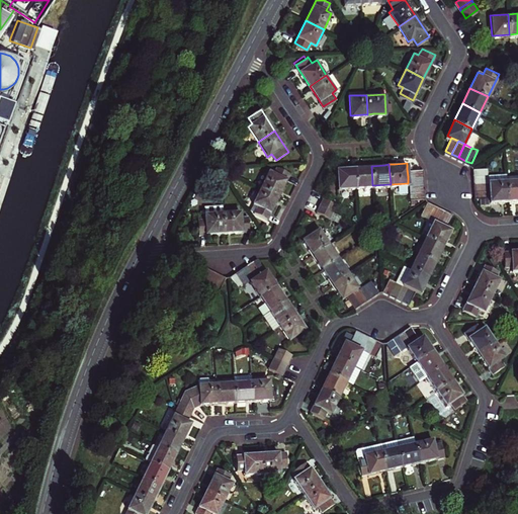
[(355,186),(372,185),(371,166),(359,166),(353,167),(355,186)]
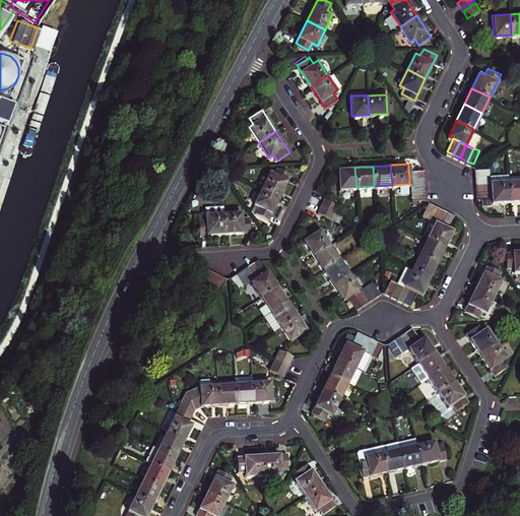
[(490,167),(474,168),(475,175),(490,174),(490,167)]
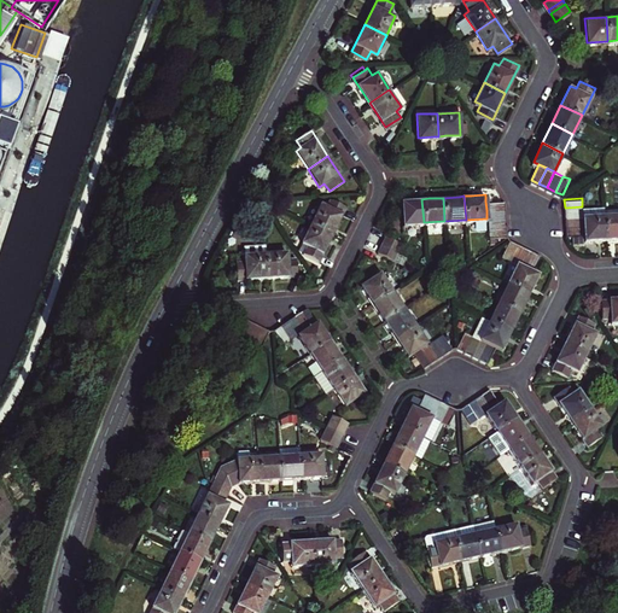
[(331,199),(326,208),(320,204),(310,223),(332,234),(347,208),(331,199)]
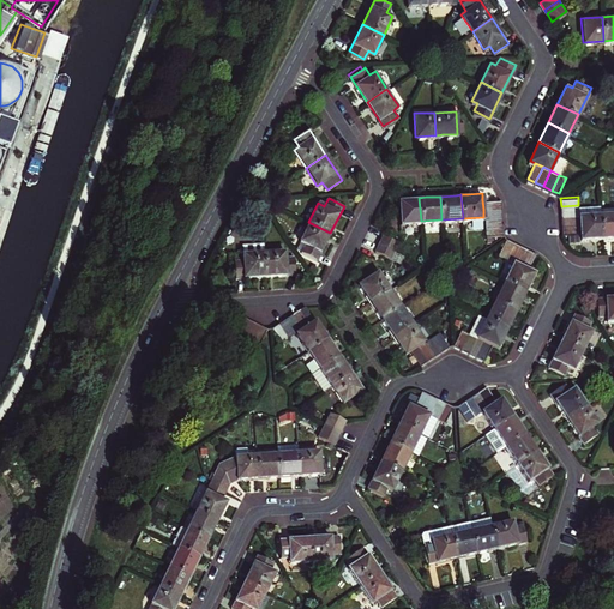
[(421,221),(419,198),(415,198),(413,198),(410,198),(398,199),(399,223),(410,222),(421,221)]
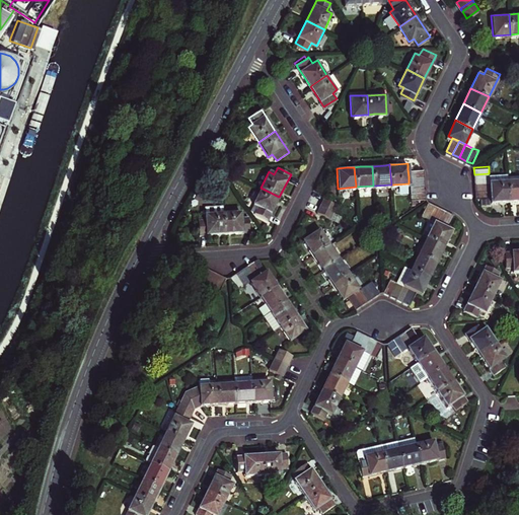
[(507,172),(489,173),(474,174),(474,181),(490,180),(490,188),(491,196),(491,201),(509,200),(508,179),(507,172)]
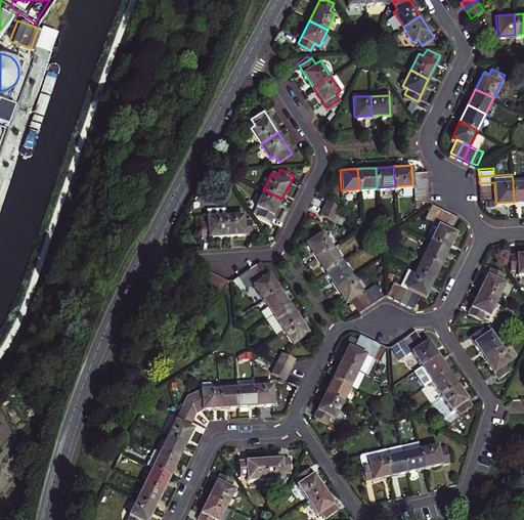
[(412,178),(412,185),(429,184),(428,177),(412,178)]
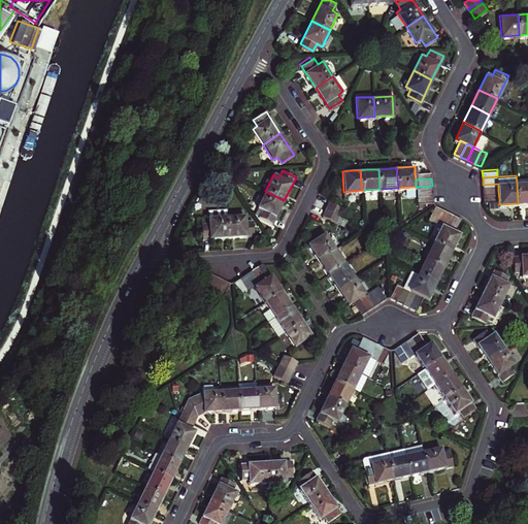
[(518,203),(527,202),(527,181),(517,183),(518,203)]
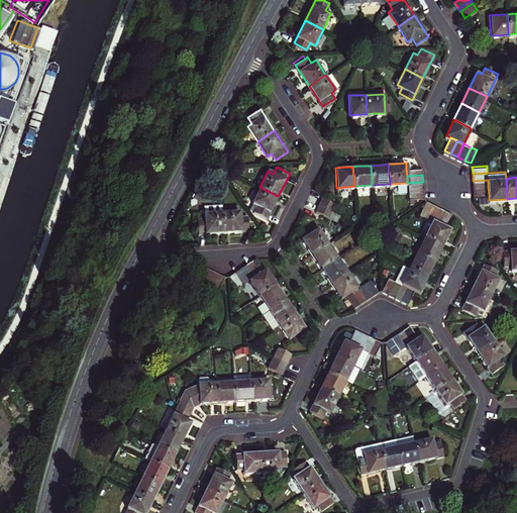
[(474,188),(488,187),(488,180),(473,181),(474,188)]
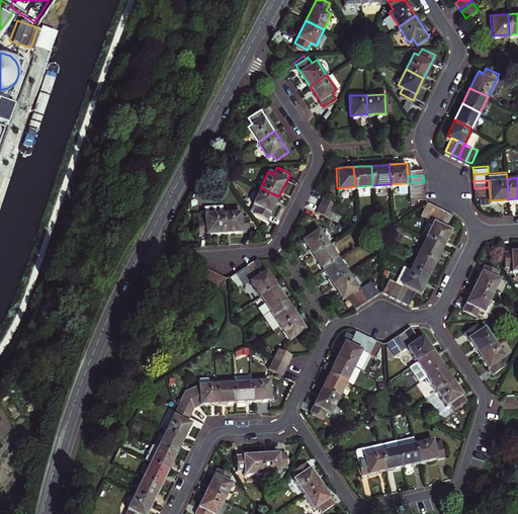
[(408,183),(409,191),(424,190),(424,182),(408,183)]
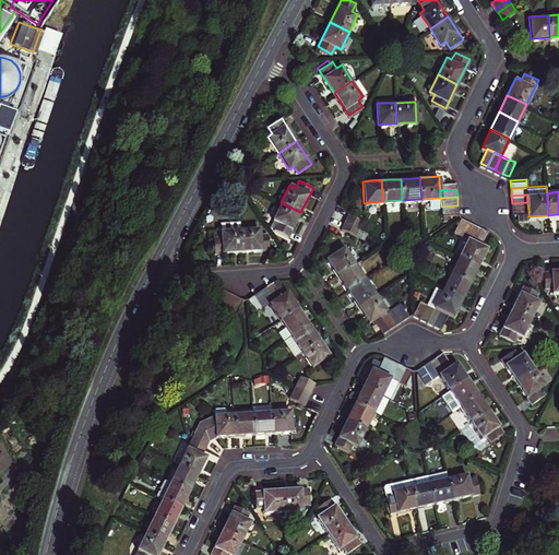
[(288,237),(300,212),(281,202),(273,220),(277,223),(274,229),(288,237)]
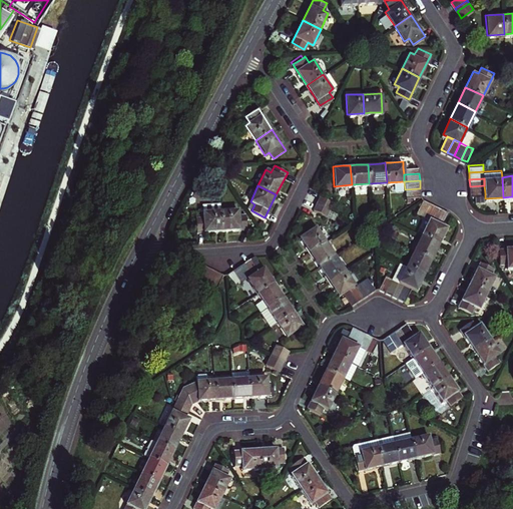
[(470,195),(485,193),(484,185),(470,186),(470,195)]
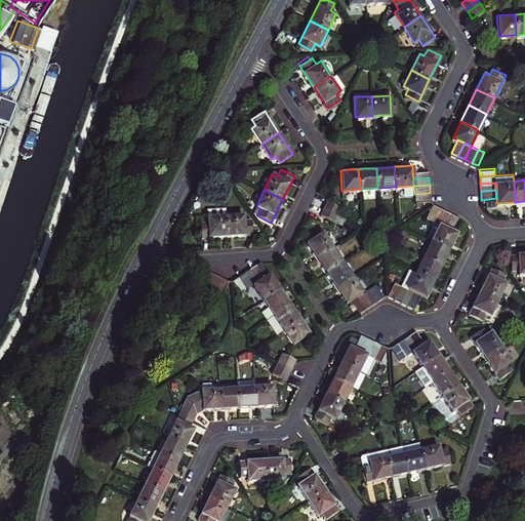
[(430,193),(414,194),(414,201),(430,200),(430,193)]
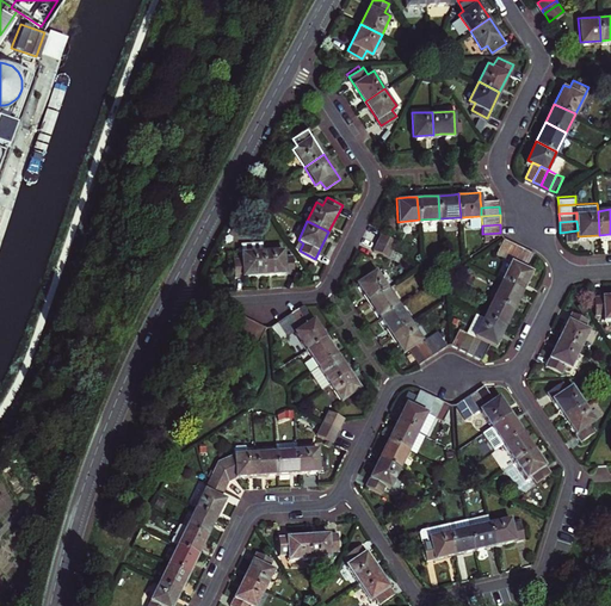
[(377,241),(393,249),(394,247),(396,243),(397,241),(381,234),(377,241)]
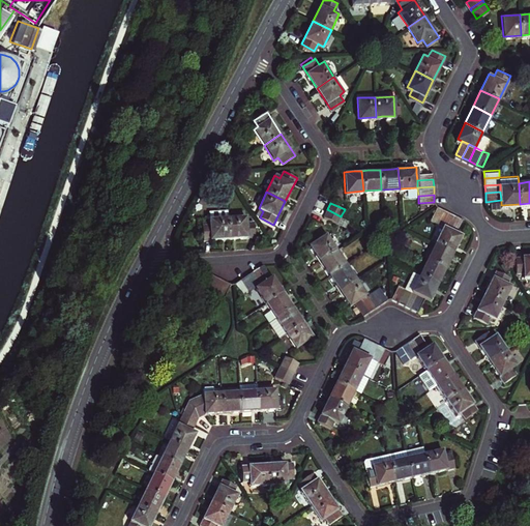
[(436,224),(443,208),(437,205),(430,221),(436,224)]
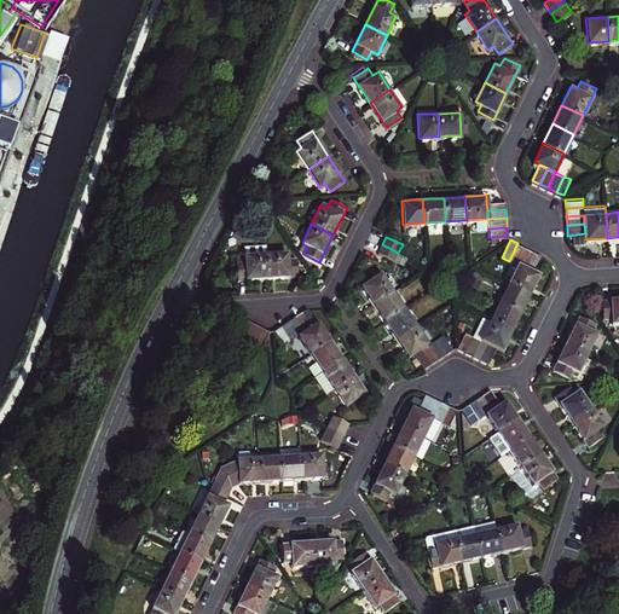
[(244,254),(246,260),(236,261),(237,278),(267,277),(265,253),(265,243),(244,245),(246,254),(244,254)]
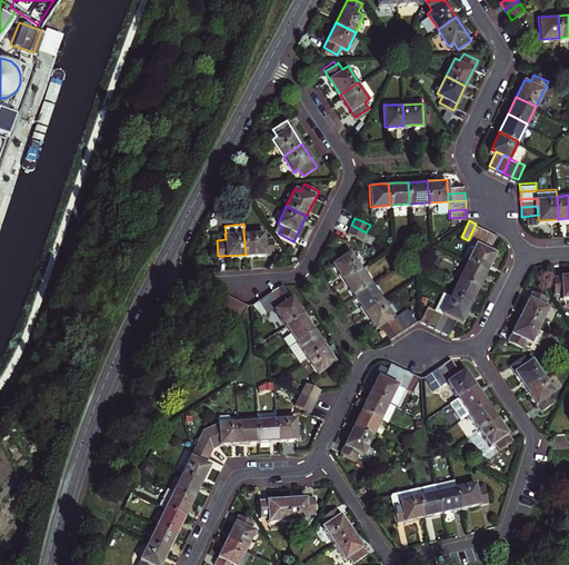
[(483,228),(476,224),(468,240),(476,244),(483,228)]
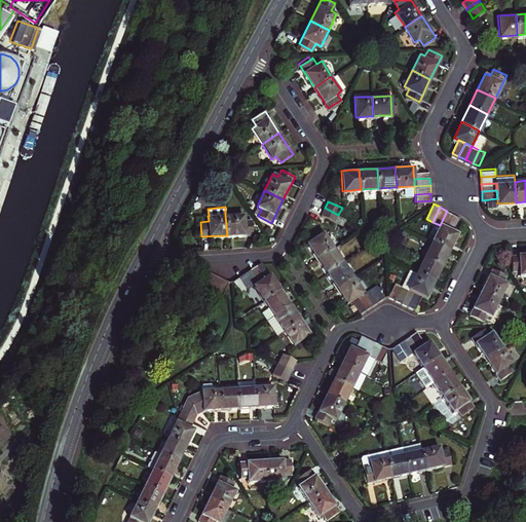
[(335,222),(338,215),(325,208),(321,215),(335,222)]
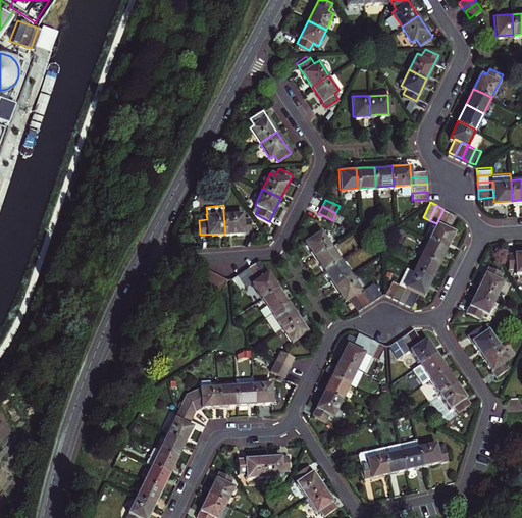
[(442,226),(450,212),(444,209),(436,223),(442,226)]
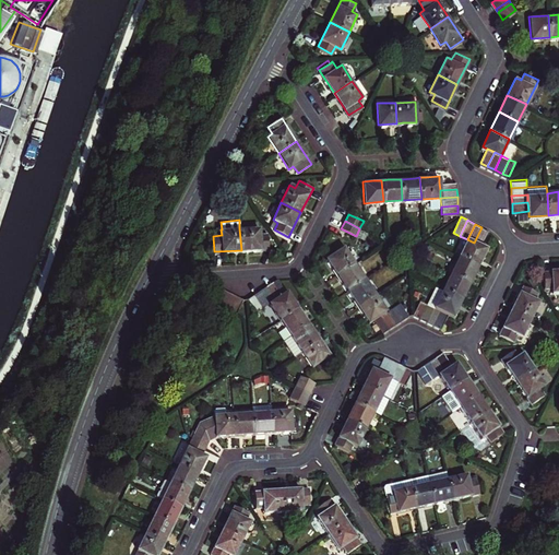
[(239,228),(241,250),(269,248),(268,233),(259,233),(259,227),(239,228)]
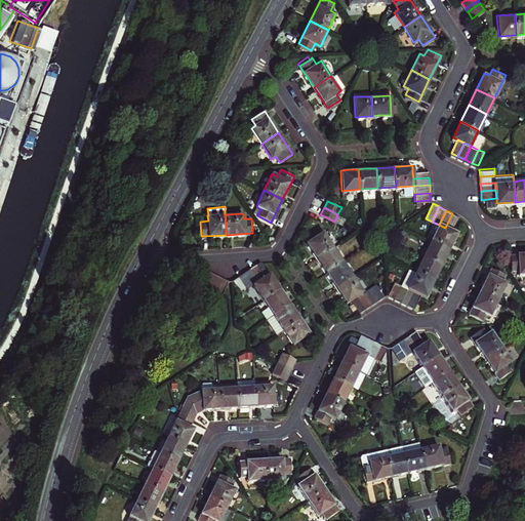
[(459,216),(452,213),(445,228),(452,231),(459,216)]
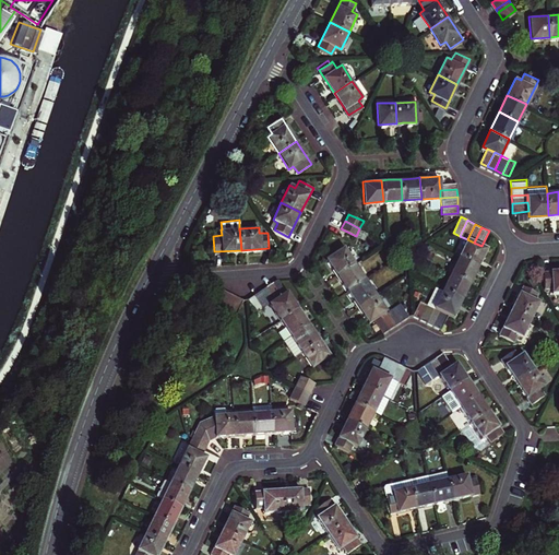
[(359,228),(356,236),(360,237),(367,240),(371,233),(359,228)]
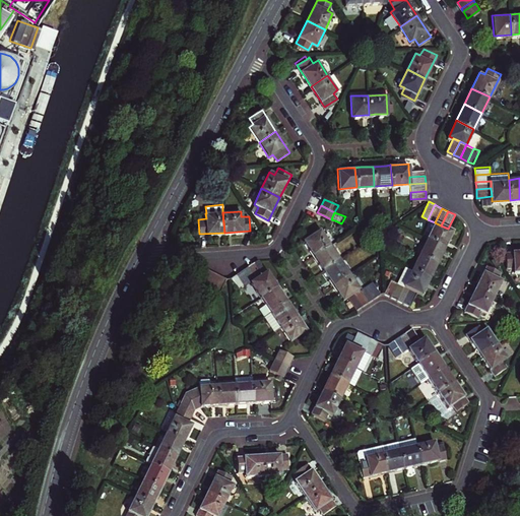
[(427,239),(444,247),(452,231),(448,229),(441,226),(435,222),(427,239)]
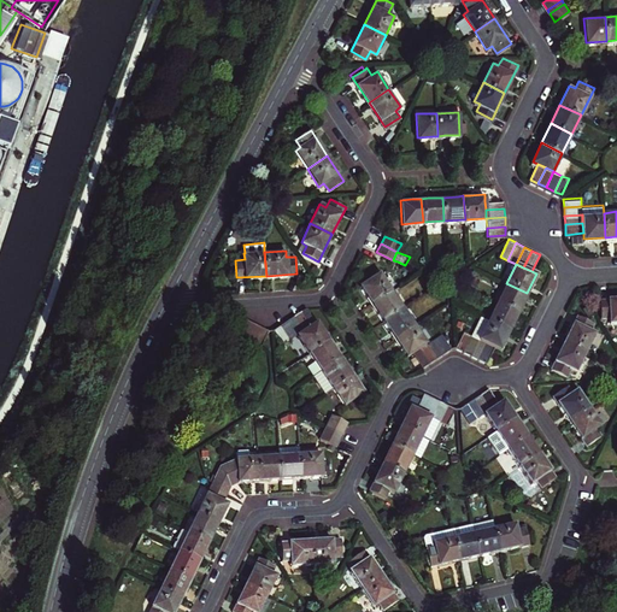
[(357,286),(369,304),(389,290),(382,281),(377,272),(357,286)]
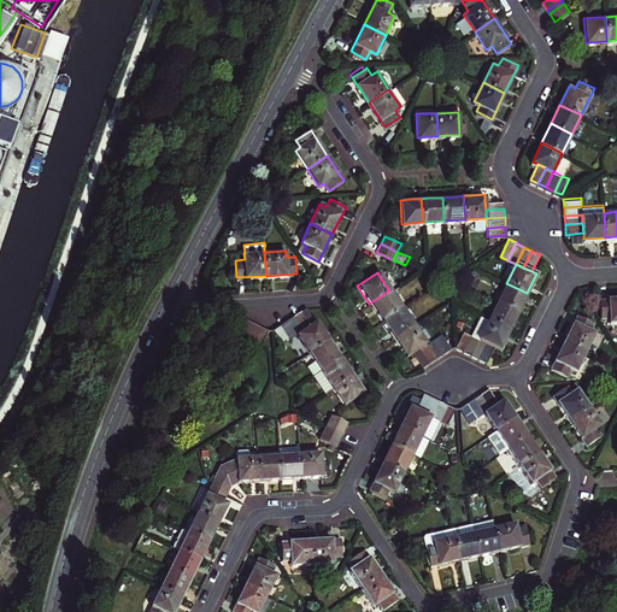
[(518,312),(527,293),(506,283),(497,301),(518,312)]
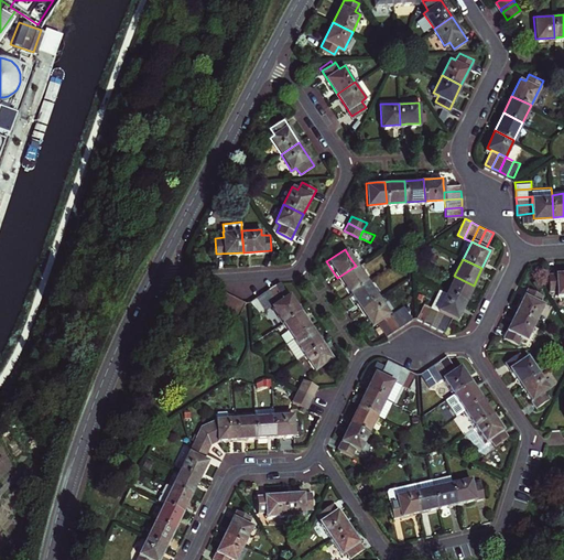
[(337,278),(348,293),(366,281),(356,266),(337,278)]
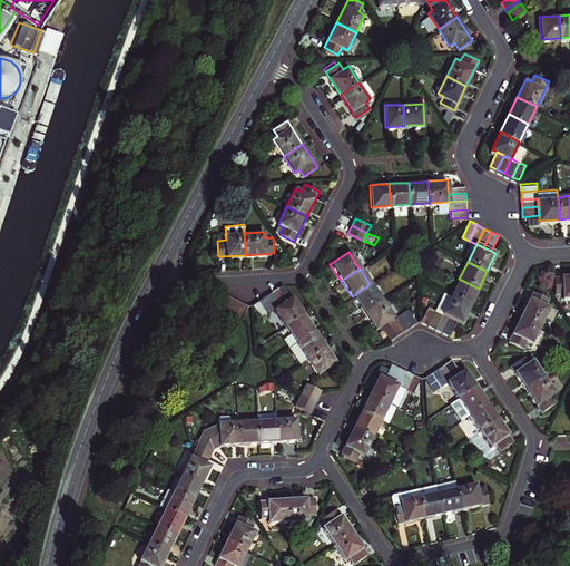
[(554,294),(562,294),(563,298),(569,296),(569,275),(553,277),(554,294)]
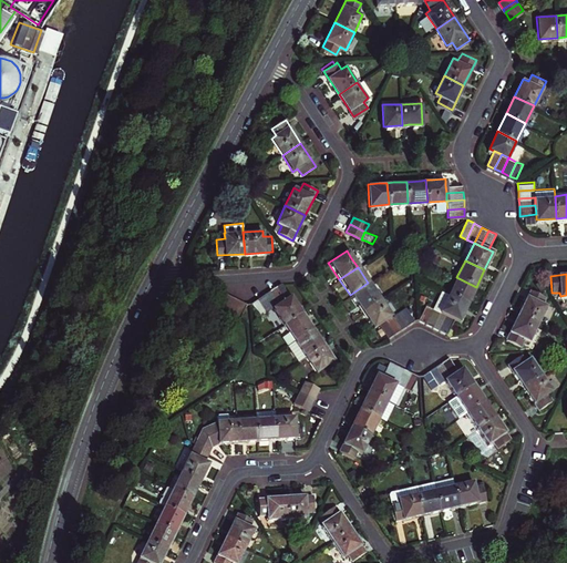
[(447,296),(467,305),(476,287),(456,277),(447,296)]
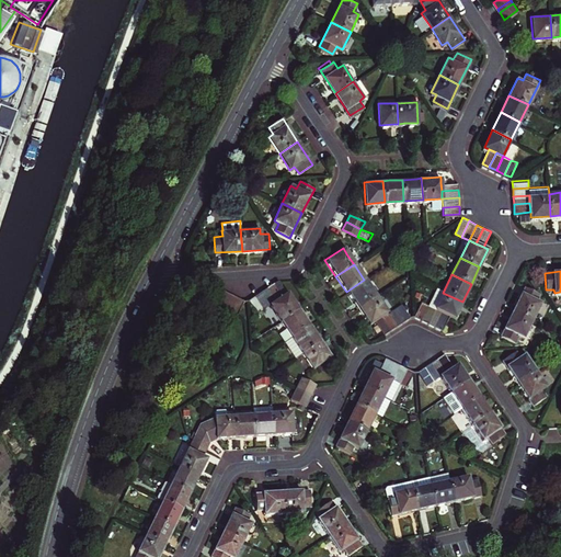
[(364,280),(346,292),(357,308),(375,296),(364,280)]
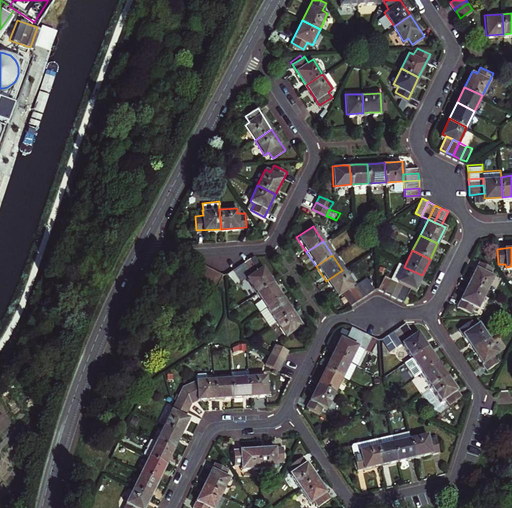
[(259,269),(251,257),(245,261),(253,273),(259,269)]
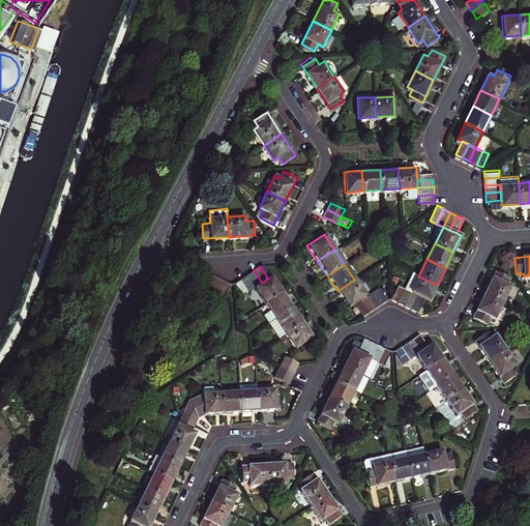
[(204,286),(211,272),(204,269),(198,283),(204,286)]
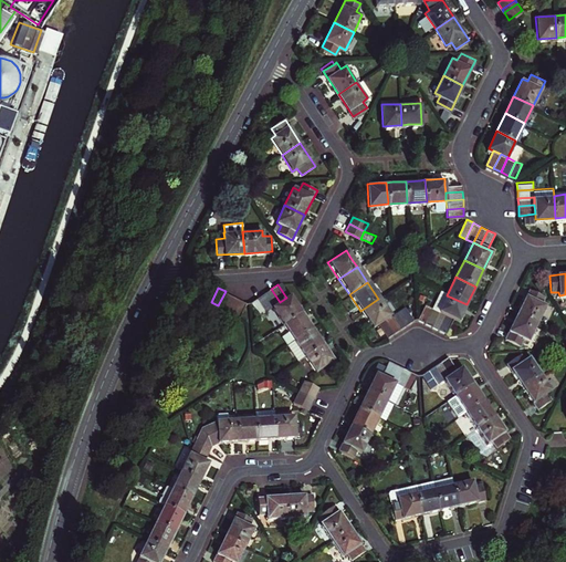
[(271,289),(264,293),(273,306),(280,302),(271,289)]
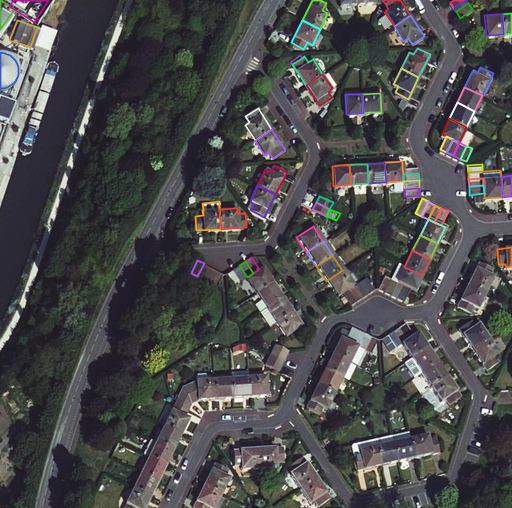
[(469,283),(486,291),(494,276),(489,274),(492,267),(480,261),(469,283)]
